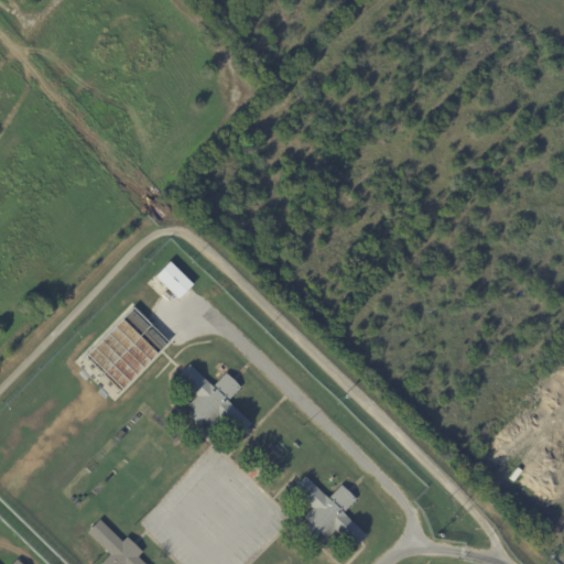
[(191,285),(179,299),(154,275),(169,261),(192,284),(191,285)]
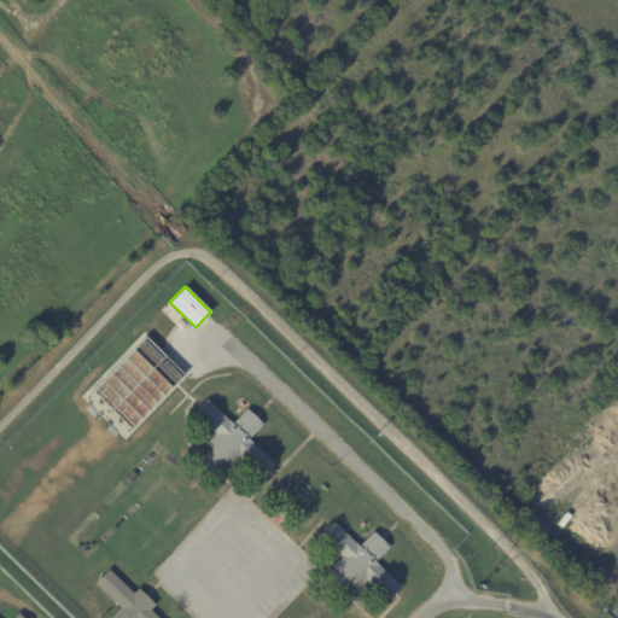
[(162,350),(185,373),(130,427),(92,389),(146,334),(162,350)]
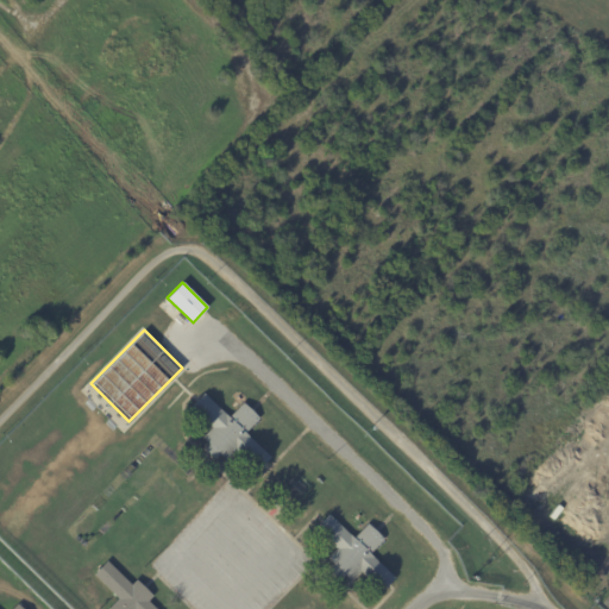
[(223,332),(232,343),(227,347),(217,338),(223,332)]
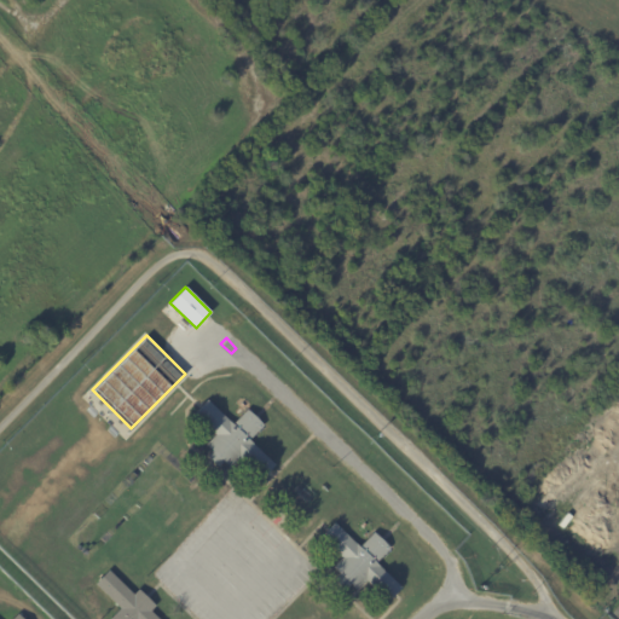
[(255,415),(264,423),(249,439),(276,463),(261,478),(239,456),(230,466),(224,460),(219,466),(208,455),(213,450),(207,443),(217,433),(194,412),(208,398),(233,423),(248,408),(255,415)]
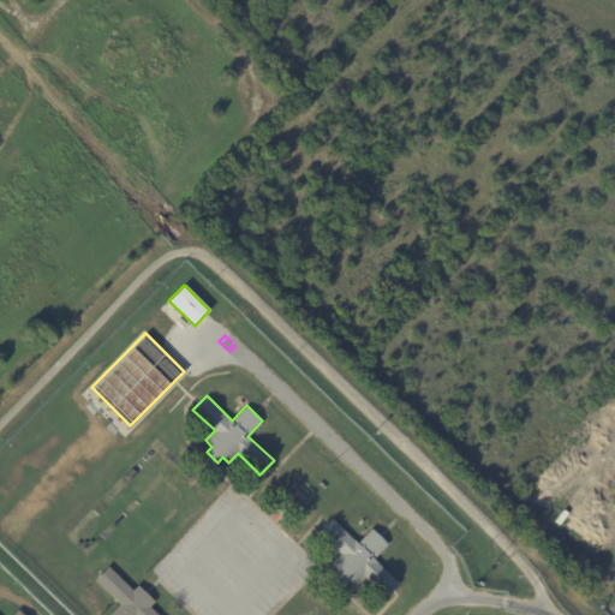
[(300,478),(311,490),(305,496),(294,485),(300,478)]
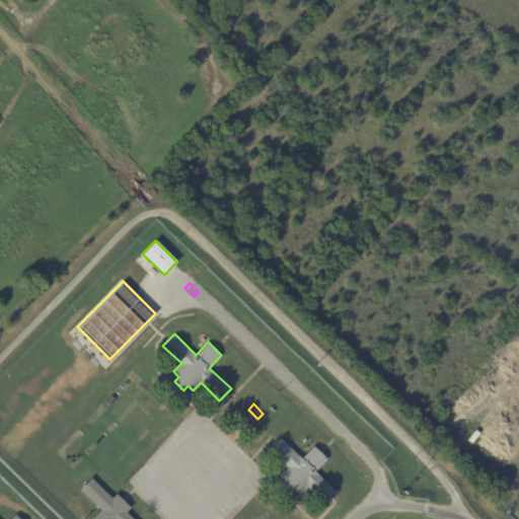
[(319,451),(327,458),(315,470),(337,492),(325,503),(307,486),(299,494),(294,489),(290,493),(281,485),(285,479),(280,474),(287,466),(270,449),(281,437),(302,457),(313,445),(319,451)]
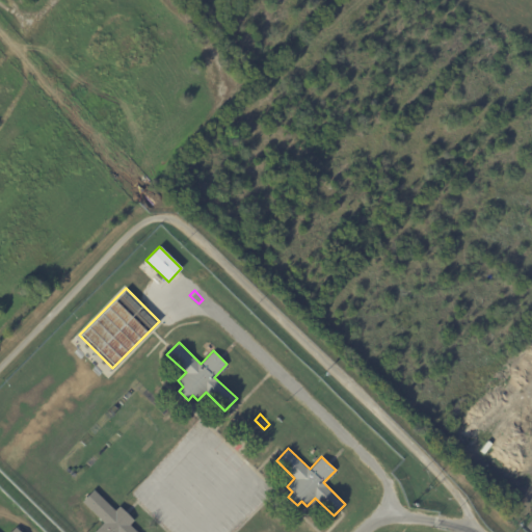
[(126,511),(134,520),(129,524),(137,531),(92,531),(103,522),(82,501),(94,488),(115,510),(120,505),(126,511)]
